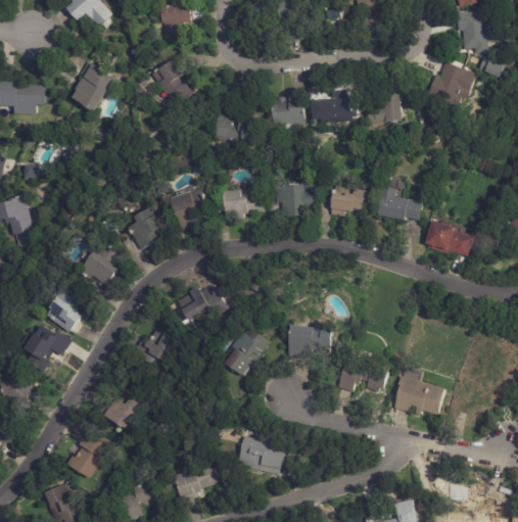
[(75,16),(66,8),(74,2),(72,0),(97,0),(109,13),(95,27),(85,15),(79,20),(75,16)]
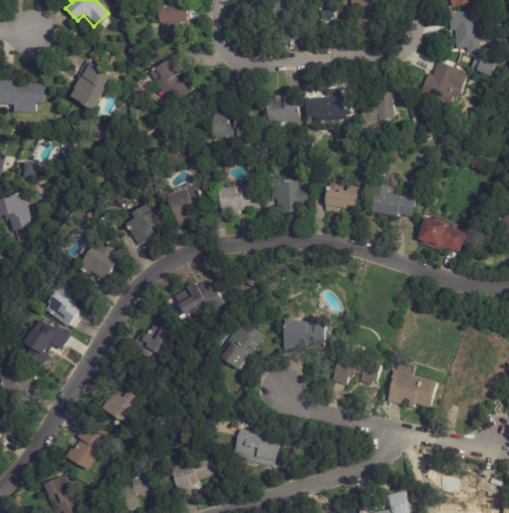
[(295,0),(297,38),(262,39),(260,0),(295,0)]
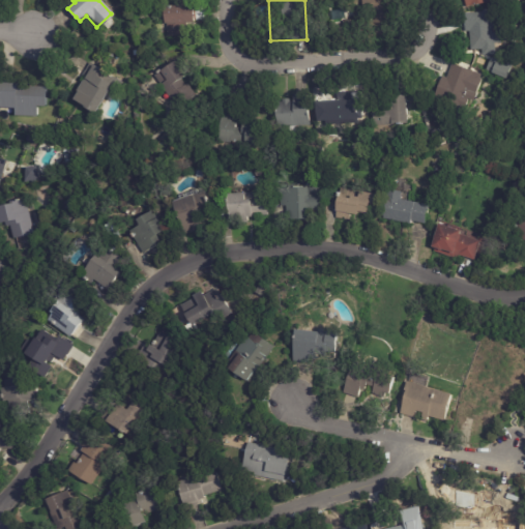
[(375,34),(362,36),(356,0),(382,0),(388,32),(375,34)]
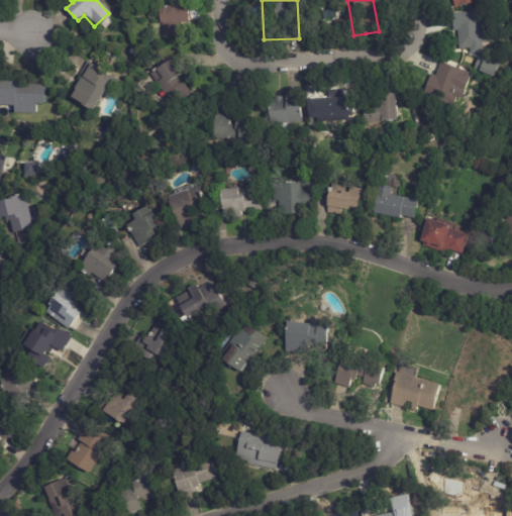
[(197,6),(198,18),(190,18),(190,21),(184,21),(185,34),(161,35),(159,5),(190,3),(190,6),(197,6)]
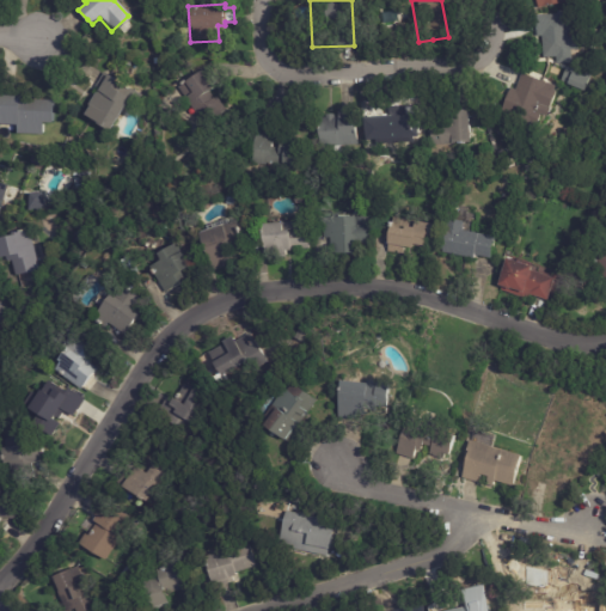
[(561,38),(561,56),(536,56),(534,31),(536,31),(536,14),(565,14),(565,30),(561,30),(561,38)]
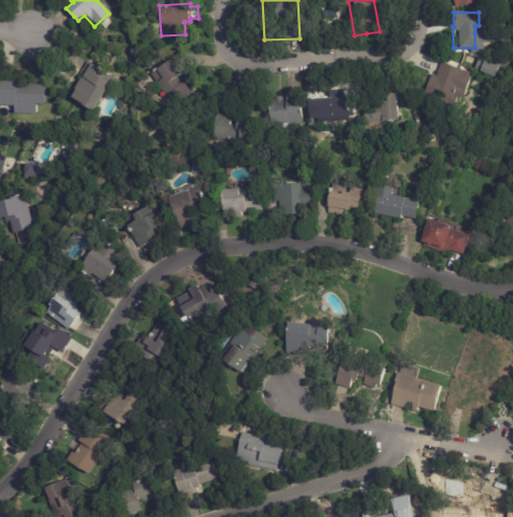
[(174,59),(189,84),(162,100),(152,83),(165,76),(159,67),(174,58),(174,59)]
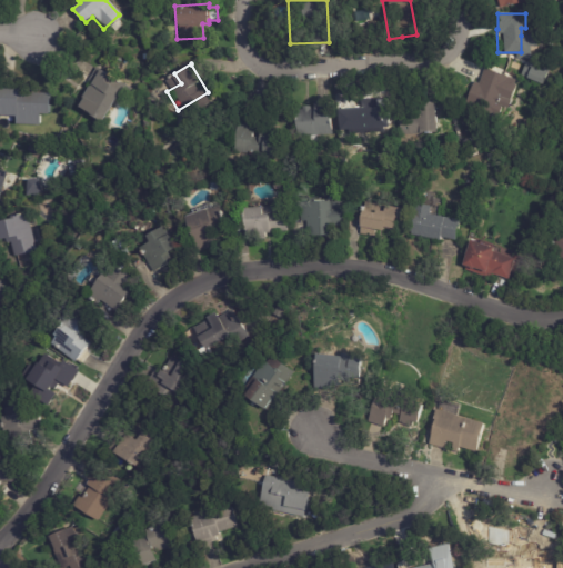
[(515,76),(538,82),(541,70),(519,63),(515,76)]
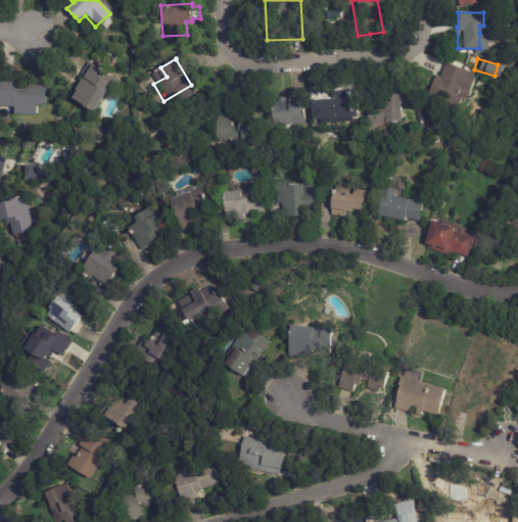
[(111,93),(110,95),(103,90),(92,109),(73,98),(82,83),(79,81),(81,76),(78,75),(87,59),(120,79),(111,93)]
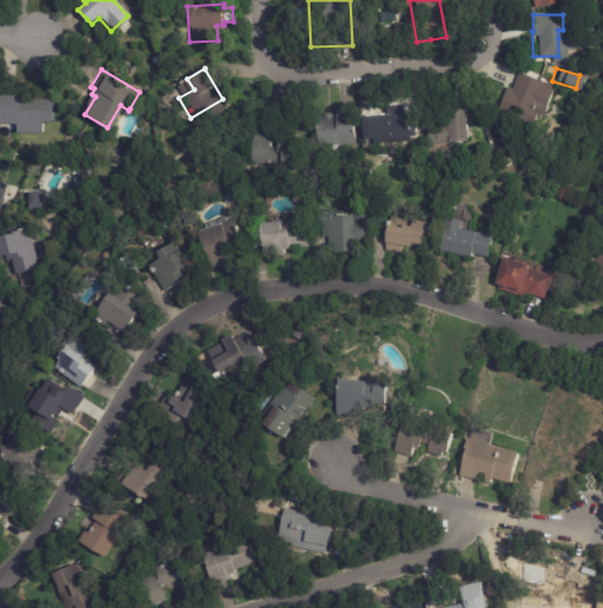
[(534,96),(532,105),(532,106),(529,114),(532,114),(528,124),(494,112),(502,87),(509,89),(515,73),(539,82),(534,96)]
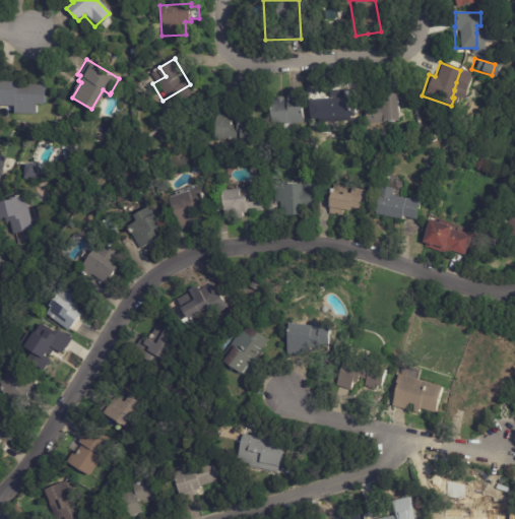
[(0,80),(14,80),(14,84),(19,84),(20,80),(33,80),(31,107),(27,107),(27,112),(13,111),(13,107),(2,107),(2,111),(0,111),(0,80)]
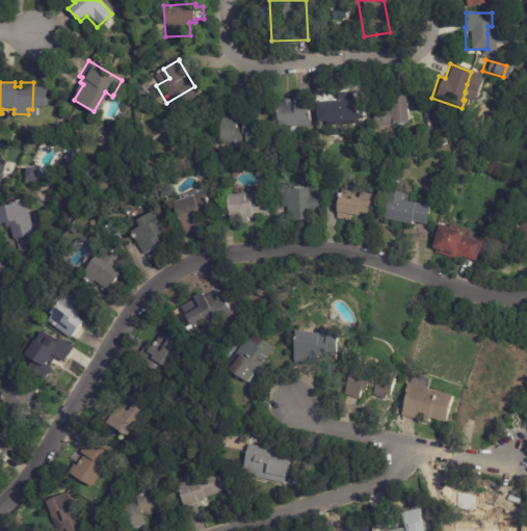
[(315,102),(331,100),(331,94),(351,91),(354,118),(344,120),(344,121),(317,124),(315,102)]
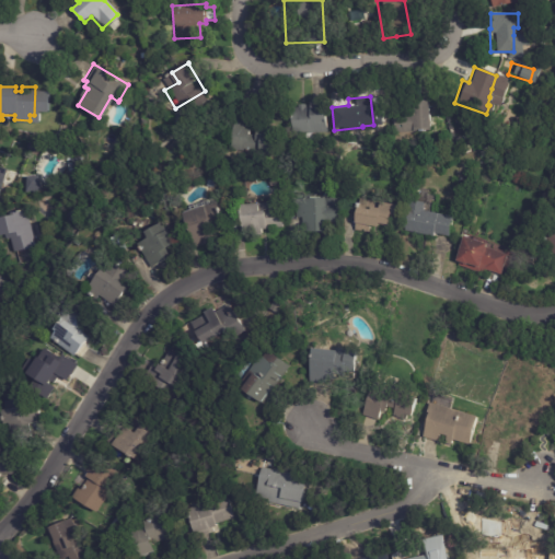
[(319,111),(320,131),(284,135),(281,107),(289,106),(289,104),(298,103),(298,106),(301,106),(301,99),(318,97),(319,111)]
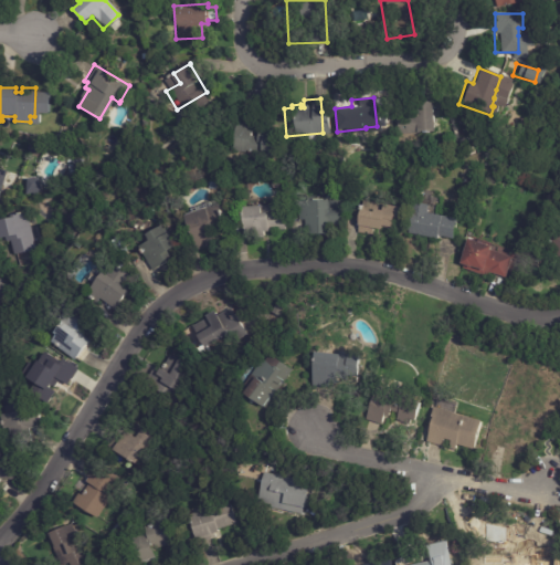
[(391,133),(391,114),(400,113),(400,108),(407,108),(407,102),(426,101),(428,132),(391,133)]
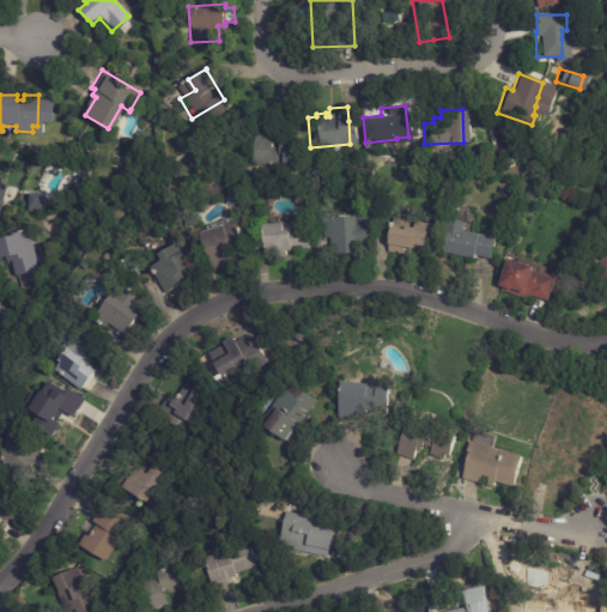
[(291,169),(272,169),(272,163),(248,163),(248,128),(268,128),(267,140),(277,140),(277,139),(291,139),(291,169)]
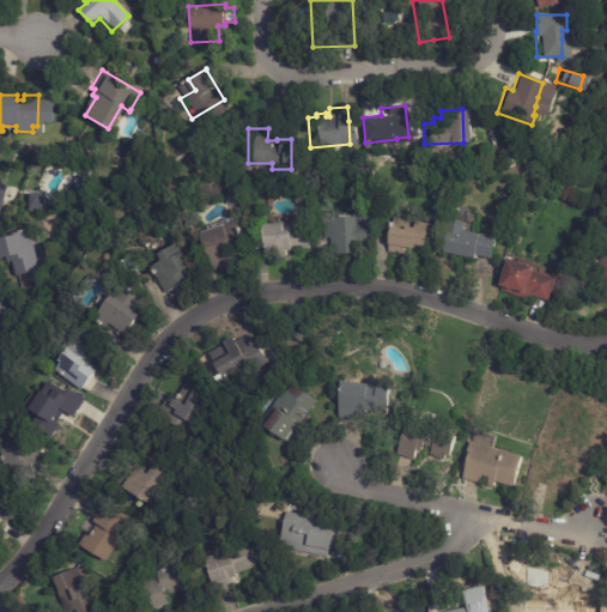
[(31,153),(41,157),(37,165),(28,161),(31,153)]
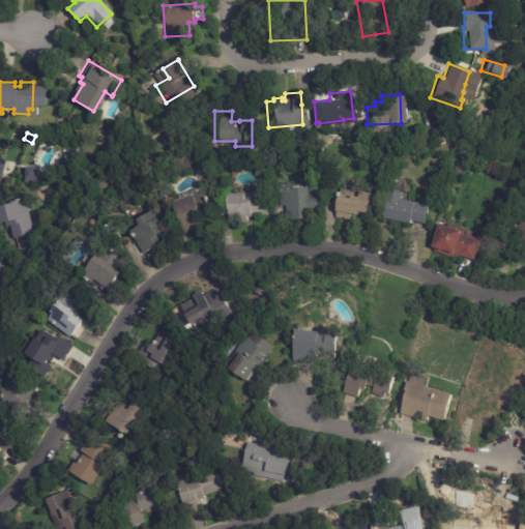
[(435,141),(428,144),(425,138),(433,134),(435,141)]
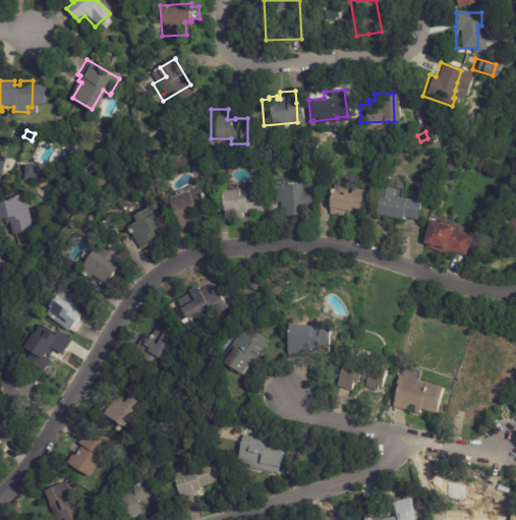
[(67,158),(64,149),(68,146),(73,146),(76,156),(72,159),(67,158)]
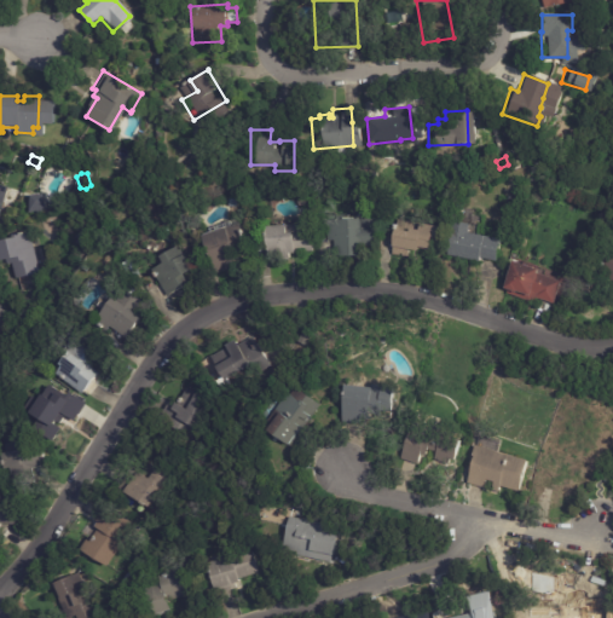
[(42,204),(42,206),(40,207),(41,209),(34,213),(34,209),(28,213),(29,196),(40,194),(42,204)]
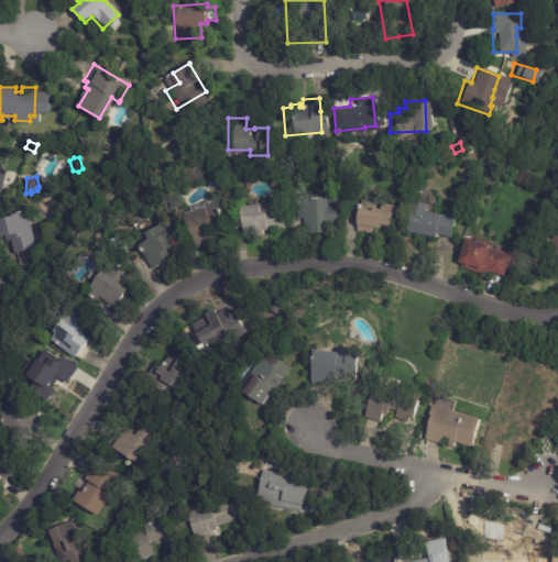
[(325,227),(320,227),(320,233),(295,233),(295,199),(329,199),(330,206),(332,206),(332,211),(331,211),(331,226),(325,227)]
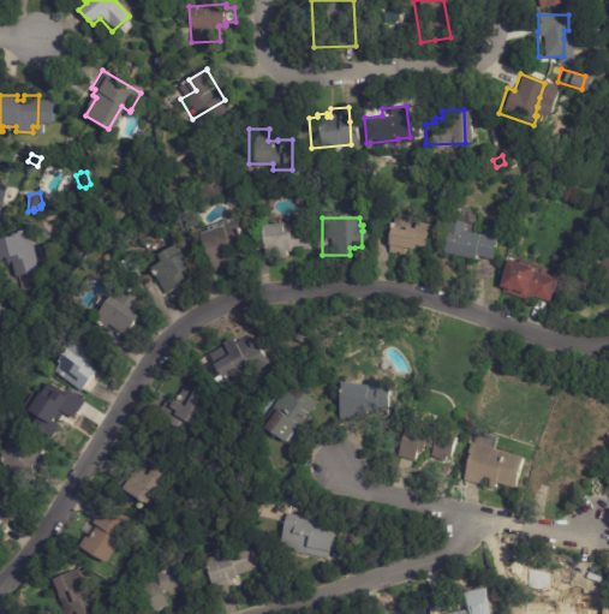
[(445,220),(461,222),(460,232),(491,237),(488,258),(473,256),(472,261),(440,255),(445,220)]
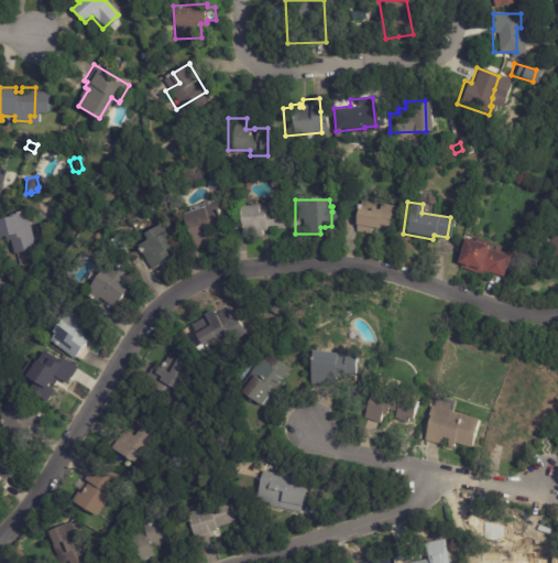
[(194,248),(182,216),(218,203),(227,231),(220,234),(221,238),(194,248)]
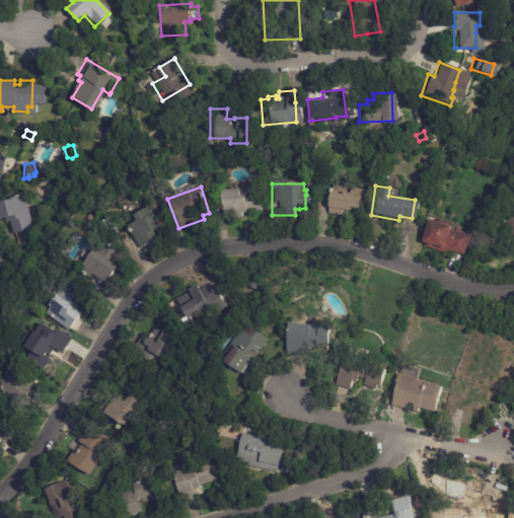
[(251,188),(252,201),(254,200),(255,210),(235,212),(235,217),(215,219),(214,198),(211,199),(211,196),(213,195),(213,190),(230,189),(230,195),(235,195),(235,197),(237,197),(236,189),(251,187),(251,188)]
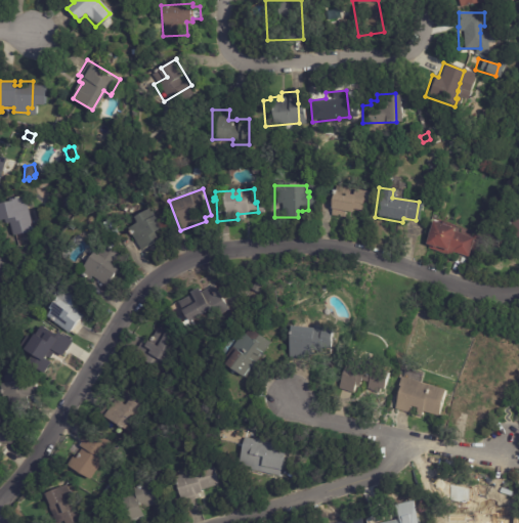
[(326,214),(325,214),(325,209),(322,209),(323,193),(336,194),(336,193),(344,193),(345,188),(362,190),(360,208),(354,207),(354,211),(345,210),(344,216),(326,214)]
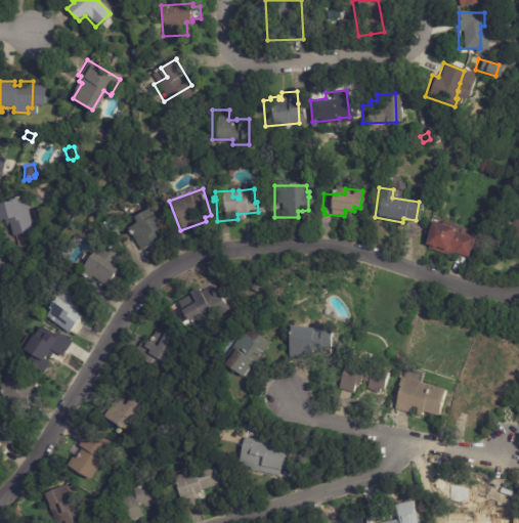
[(23,197),(27,226),(28,226),(29,228),(28,228),(28,231),(9,234),(7,222),(4,223),(3,219),(0,220),(0,203),(10,201),(9,199),(16,198),(16,197),(20,195),(20,197),(23,197)]
